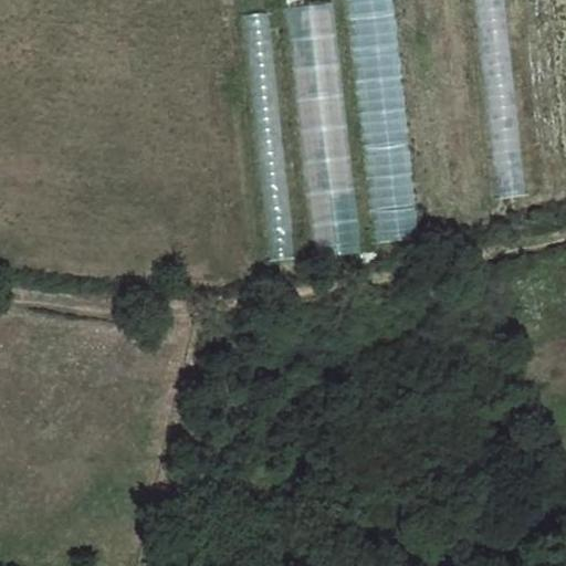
[(396,0),(353,0),(369,242),(412,240),(396,0)]
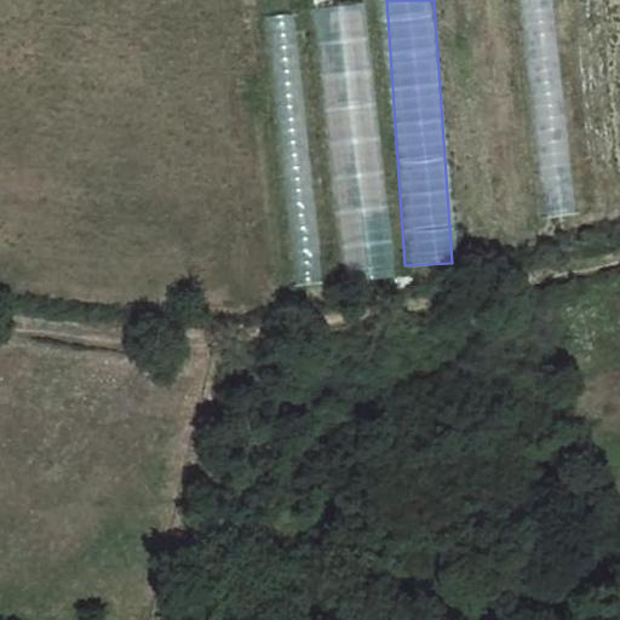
[(572,0),(574,22),(603,21),(601,0),(572,0)]
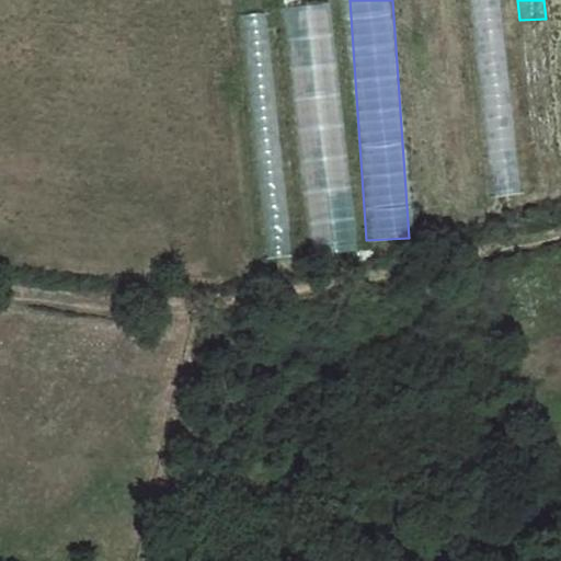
[(313,255),(353,252),(331,3),(292,7),(313,255)]
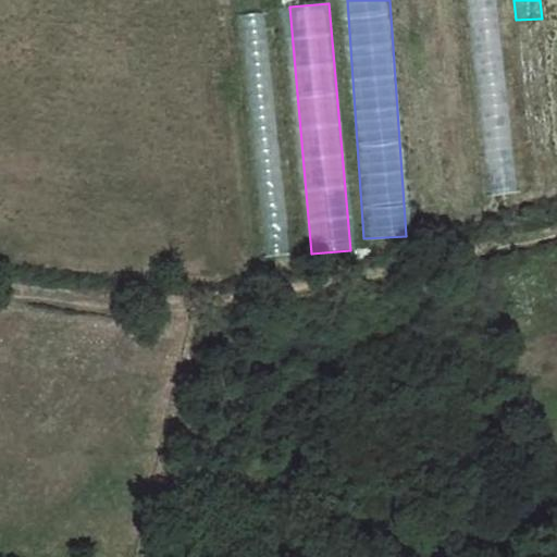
[(283,119),(262,120),(265,256),(286,256),(283,119)]
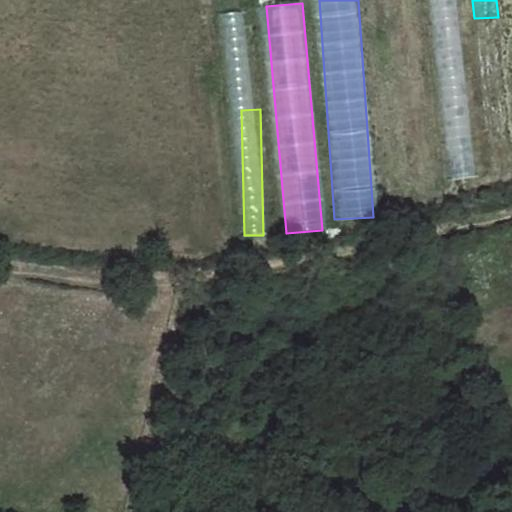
[(447,140),(451,179),(473,177),(469,138),(447,140)]
